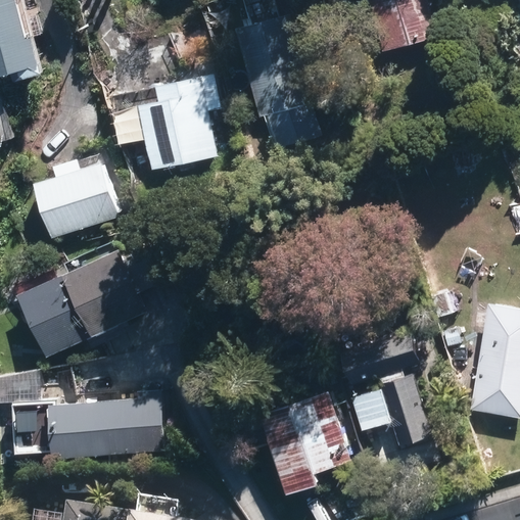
[(5,0),(0,0),(0,75),(8,73),(10,80),(32,74),(24,44),(18,45),(5,0)]
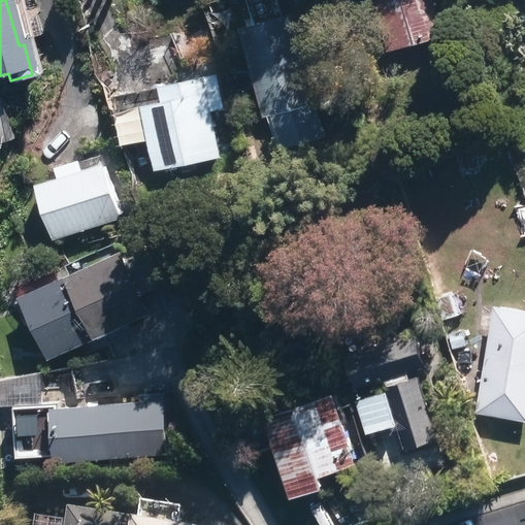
[(419,0),(361,0),(375,52),(429,37),(419,0)]
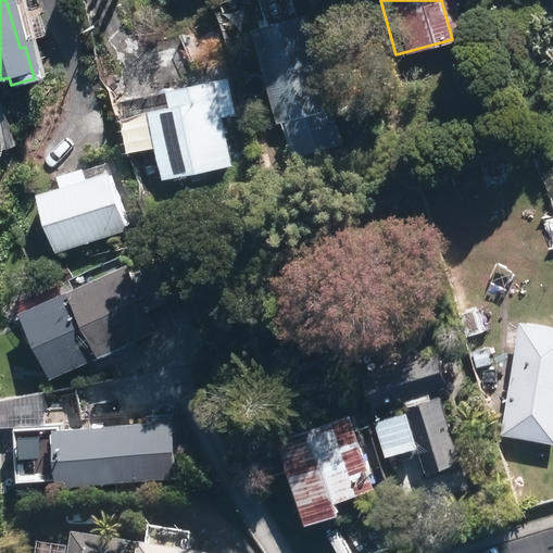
[(301,23),(251,35),(274,125),(325,112),(301,23)]
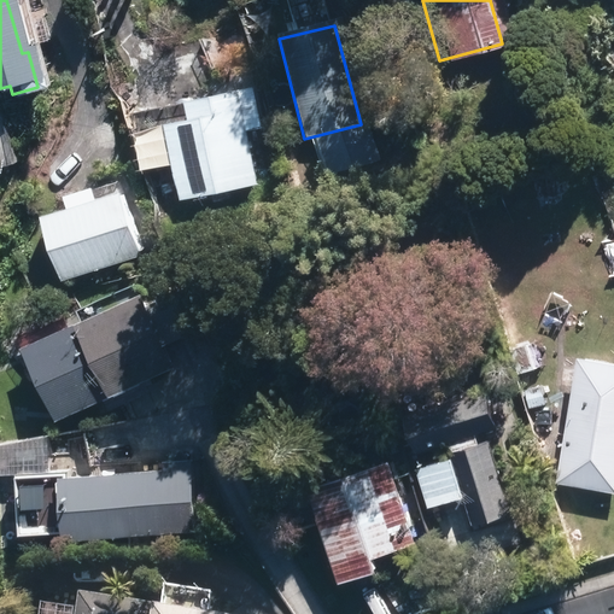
[(233,118),(162,132),(175,200),(247,187),(233,118)]
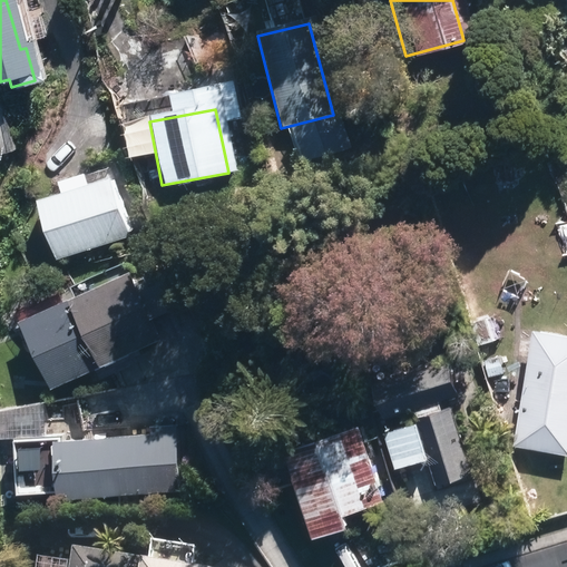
[(333,117),(287,132),(297,162),(342,147),(333,117)]
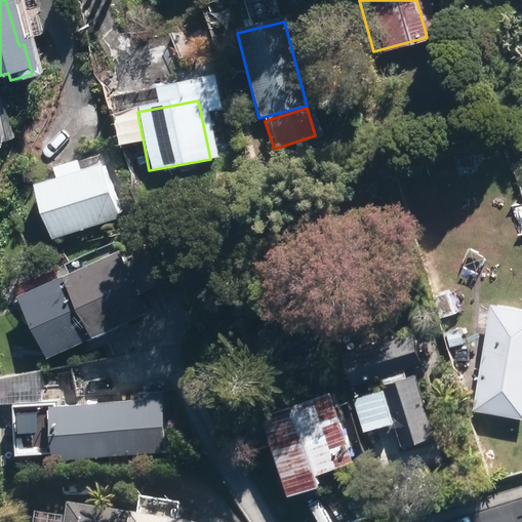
[(95,172),(36,190),(50,239),(110,221),(95,172)]
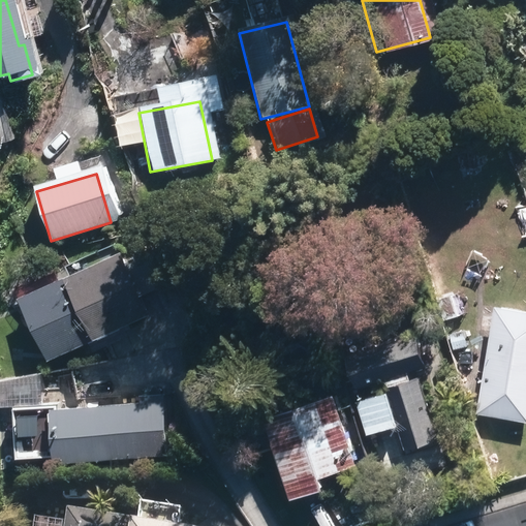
[(135,298),(174,281),(158,247),(120,261),(135,298)]
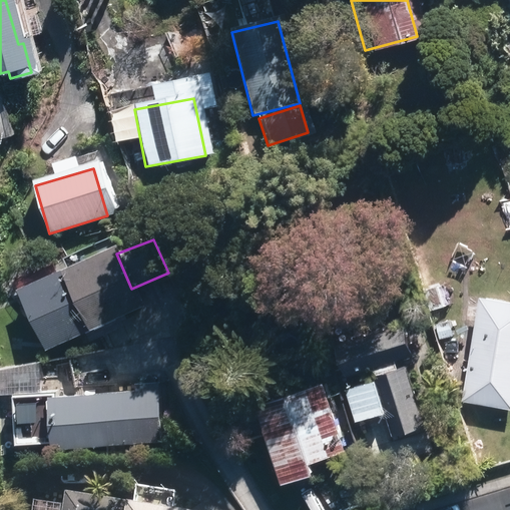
[(114,247),(28,284),(53,344),(139,308),(131,289),(116,253),(114,247)]
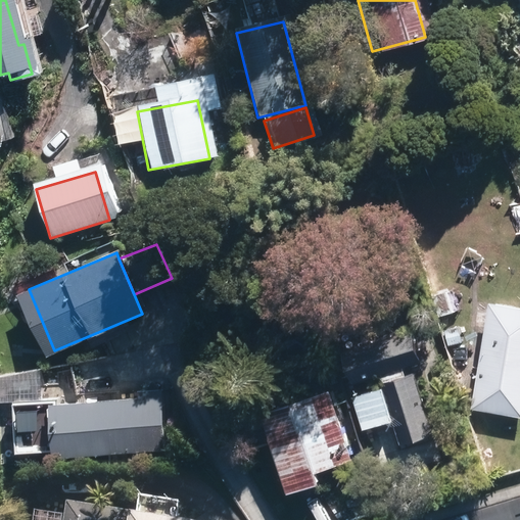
[(519,391),(519,316),(487,310),(470,408),(516,416),(519,391)]
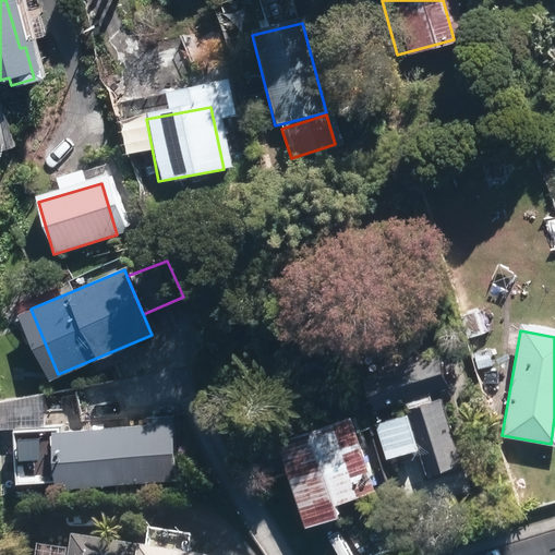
[(429,361),(361,381),(370,408),(436,387),(429,361)]
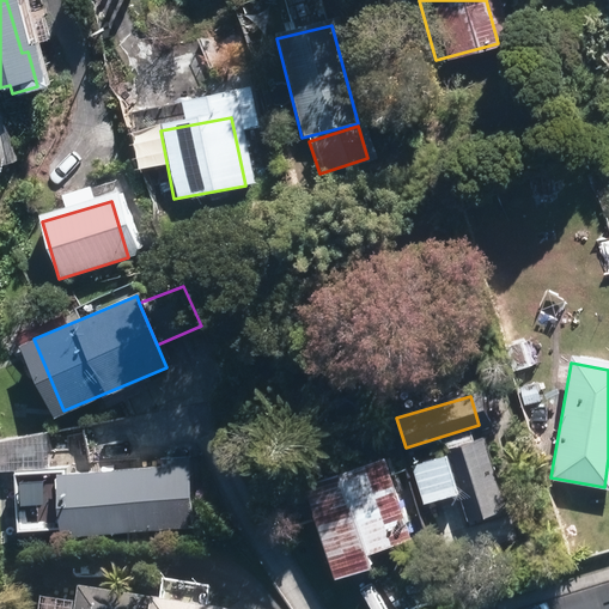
[(495,511),(476,445),(444,455),(463,521),(495,511)]
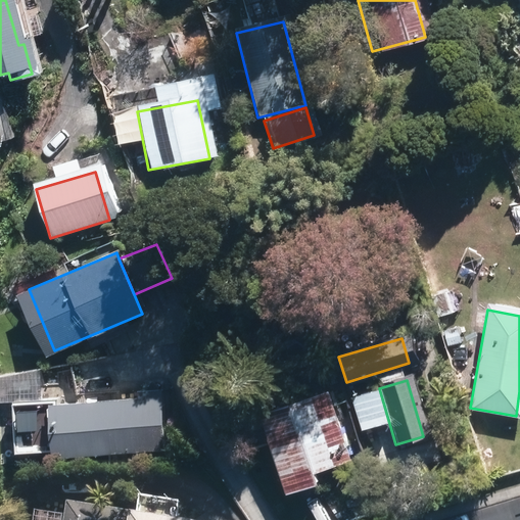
[(169,446),(168,388),(148,388),(148,396),(64,397),(65,447),(169,446)]
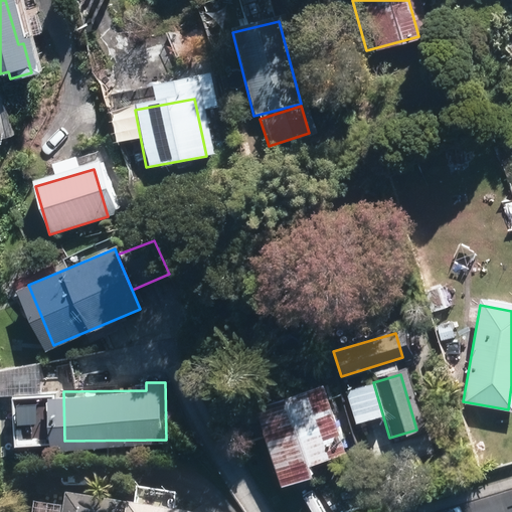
[(321,390),(256,410),(280,488),(307,480),(303,469),(341,458),(321,390)]
